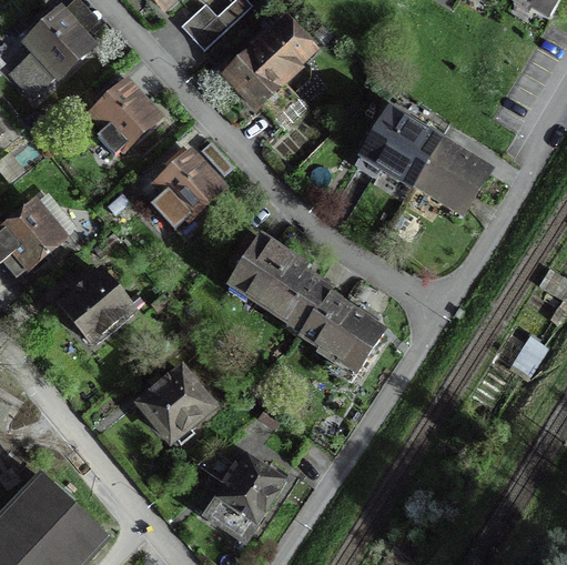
[(36,102),(98,44),(85,31),(99,19),(81,0),(71,0),(64,7),(61,3),(20,42),(30,52),(8,72),(36,102)]
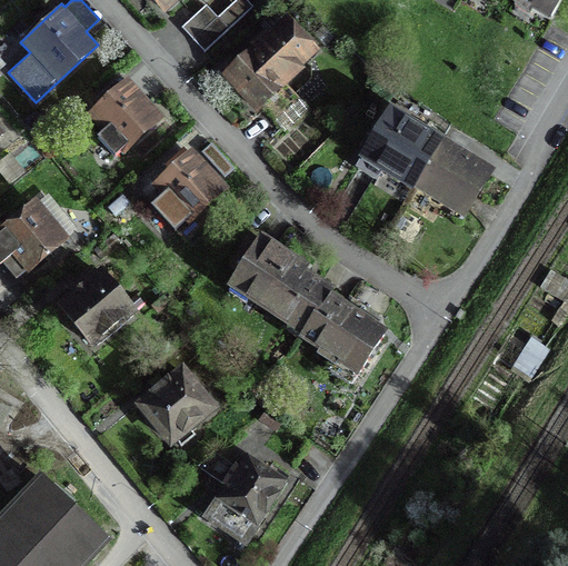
[(232,0),(217,15),(205,2),(180,26),(203,50),(252,5),(248,0),(232,0)]
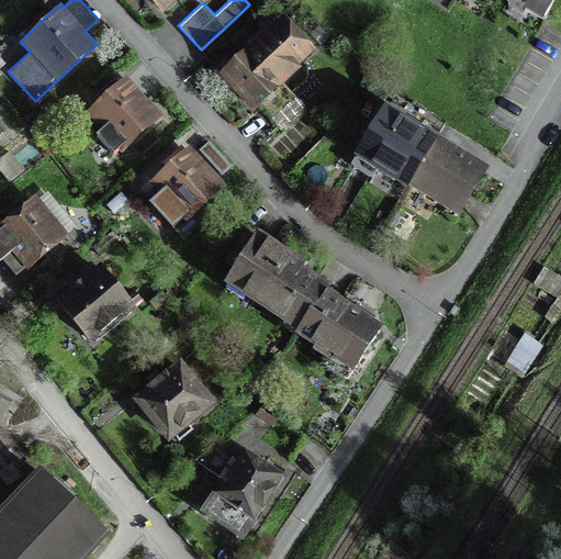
[(519,0),(543,14),(552,0),(519,0)]
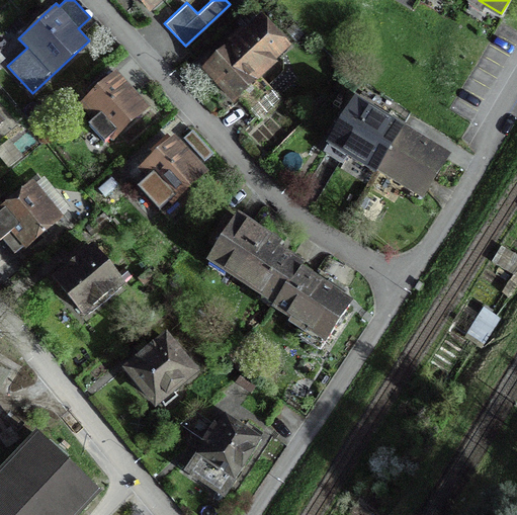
[(291,46),(260,12),(236,34),(206,61),(198,69),(231,102),(291,46)]
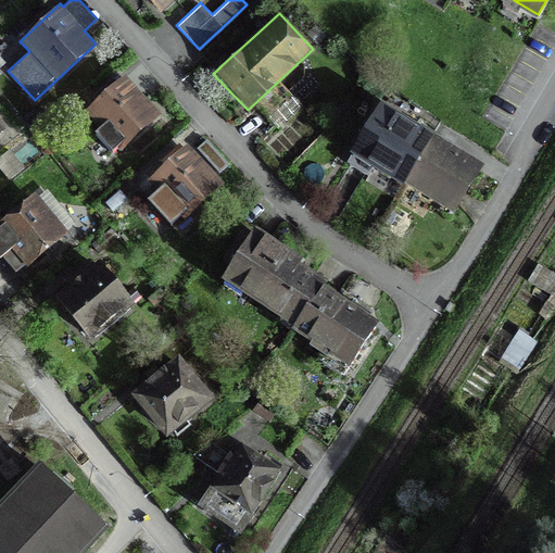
[(121,151),(161,115),(125,74),(83,111),(98,128),(92,133),(110,152),(116,147),(121,151)]
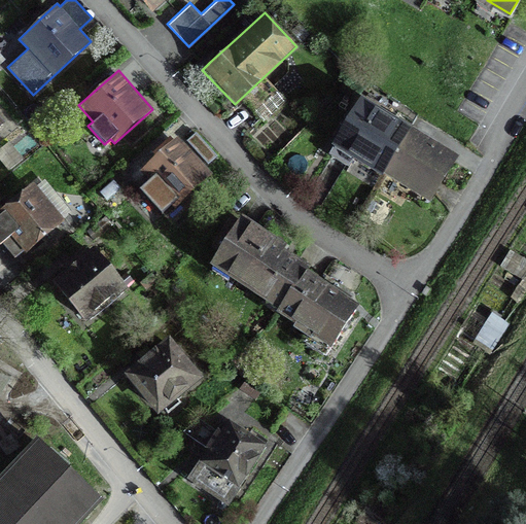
[(428,195),(451,154),(426,140),(393,120),(358,100),(328,151),(348,164),(354,153),(382,170),(383,168),(428,195)]
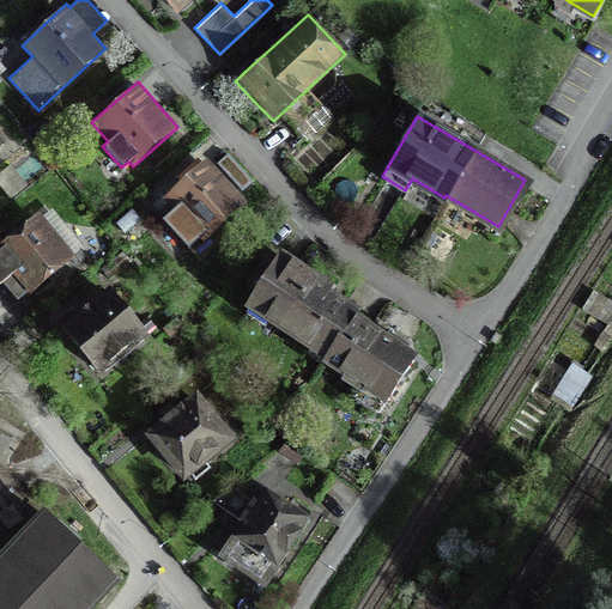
[(243,188),(253,178),(226,151),(217,159),(243,188)]
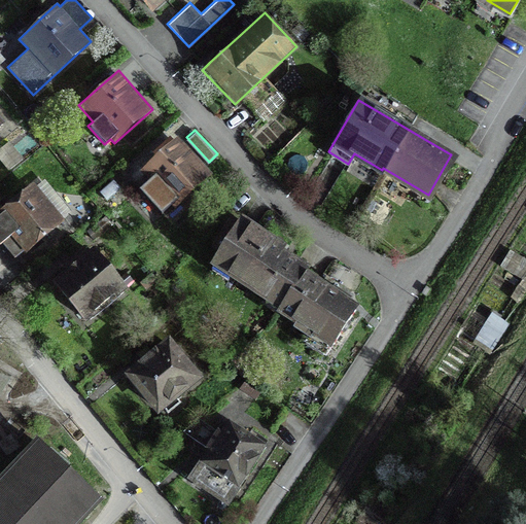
[(212,174),(178,135),(138,171),(147,181),(139,189),(161,214),(171,205),(173,208),(212,174)]
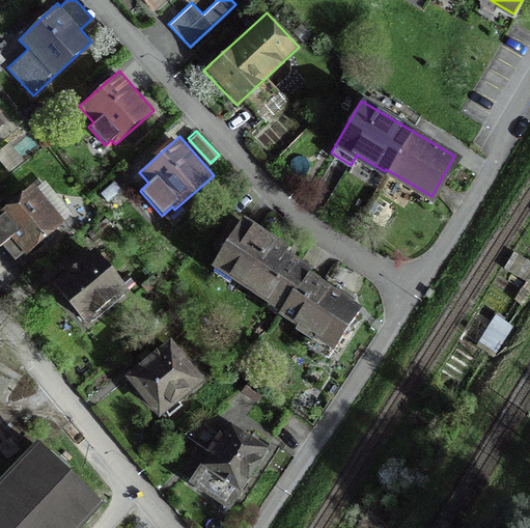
[(0,246),(2,244),(14,258),(23,250),(28,255),(66,223),(62,218),(72,211),(45,178),(35,187),(32,183),(0,210),(0,246)]
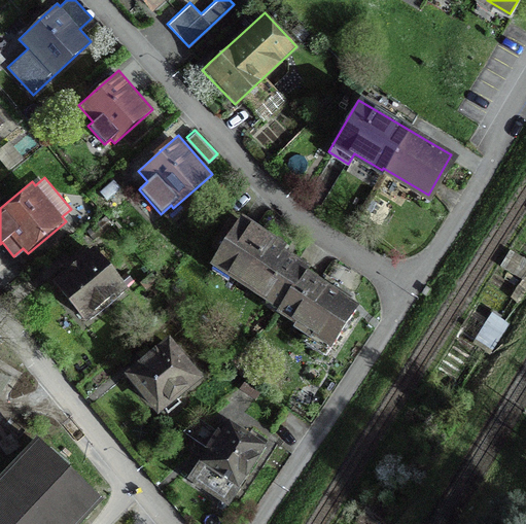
[(319,278),(305,269),(305,270),(279,253),(282,249),(273,243),(239,221),(211,264),(279,308),(277,311),(308,332),(302,341),(323,355),(354,309),(340,299),(341,297),(343,293),(331,286),(328,291),(315,283),(319,278)]
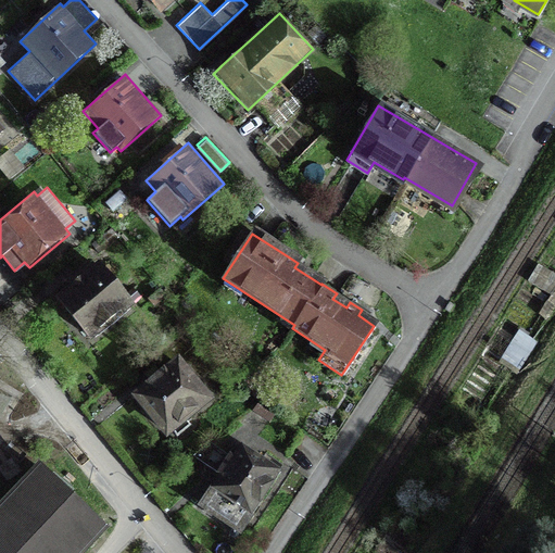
[(134,304),(98,261),(52,299),(88,342),(134,304)]
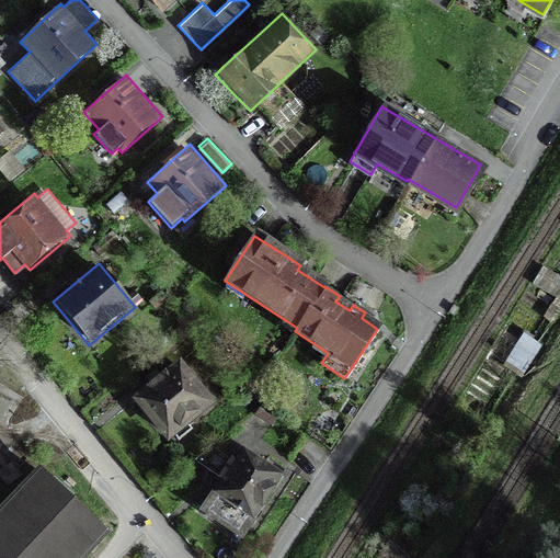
[(345,291),(356,297),(364,284),(354,277),(345,291)]
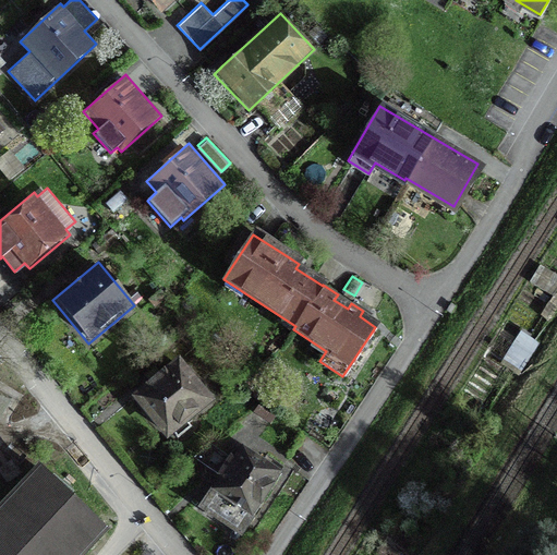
[(216,399),(180,356),(131,396),(167,439),(173,434),(179,441),(200,424),(194,418),(216,399)]
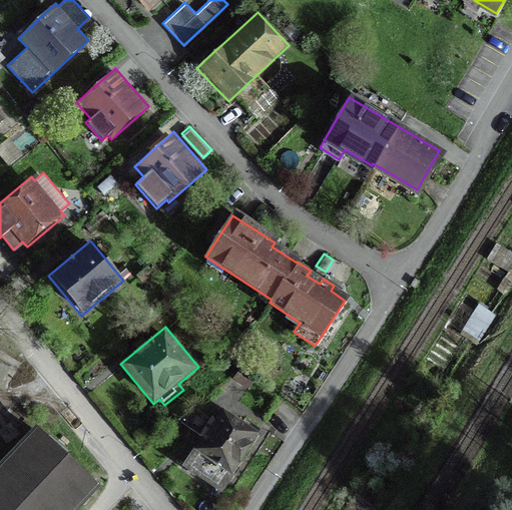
[(11,363),(0,357),(0,382),(11,363)]
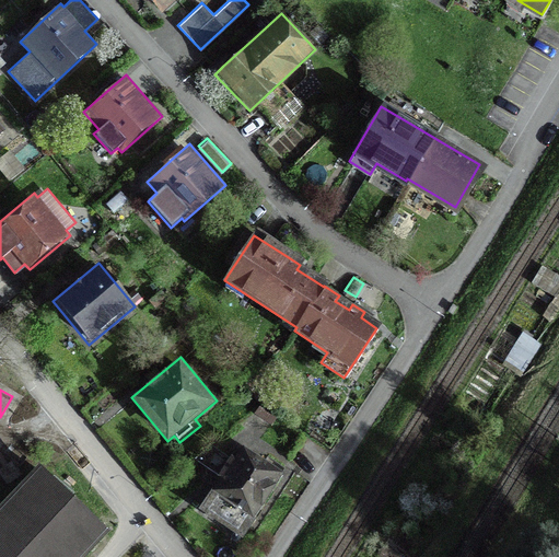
[(234,459),(231,456),(217,478),(220,480),(213,490),(211,489),(197,510),(242,538),(284,474),(242,447),(234,459)]
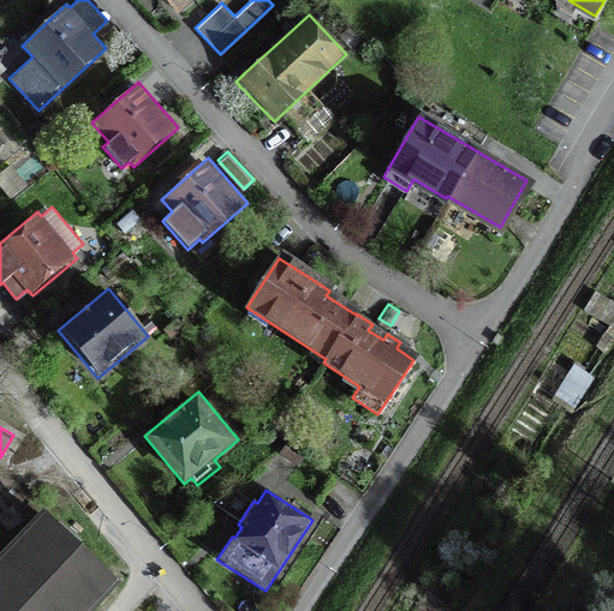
[(0,610),(82,610),(113,579),(46,516),(1,562),(0,561),(0,610)]
